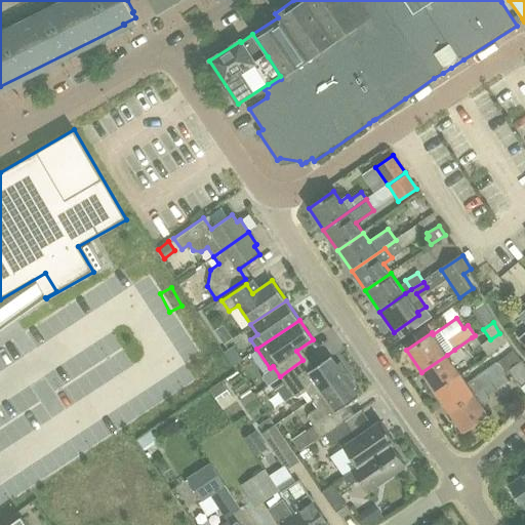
[(221,326),(214,331),(221,342),(230,337),(221,326)]
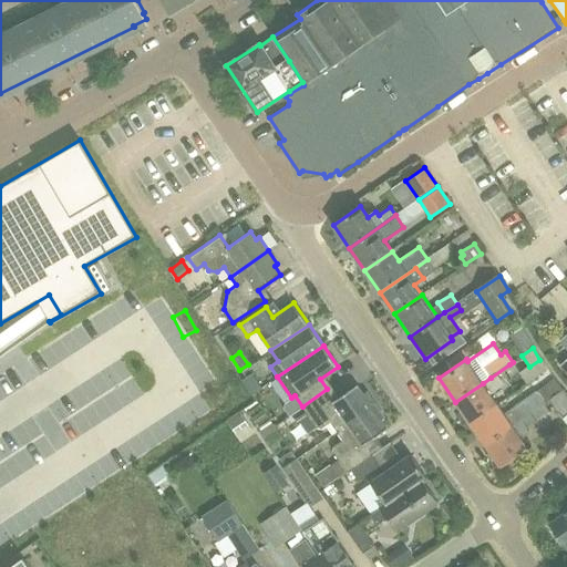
[(250,373),(243,379),(253,393),(260,388),(250,373)]
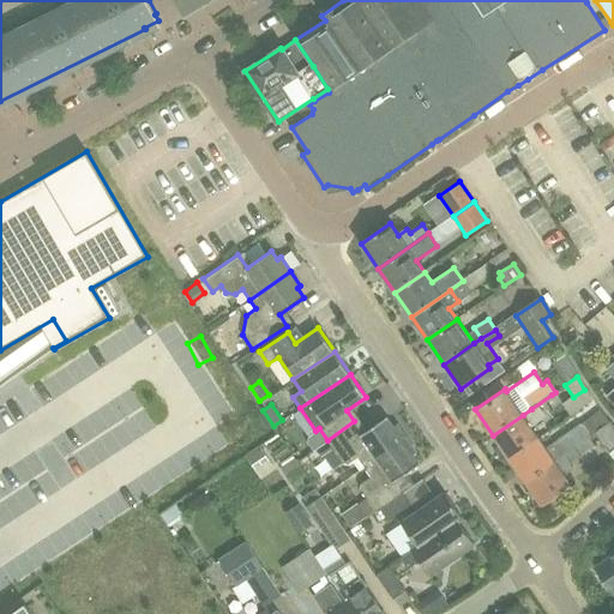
[(523,415),(493,435),(510,459),(540,439),(530,427),(545,417),(536,405),(531,409),(523,415)]
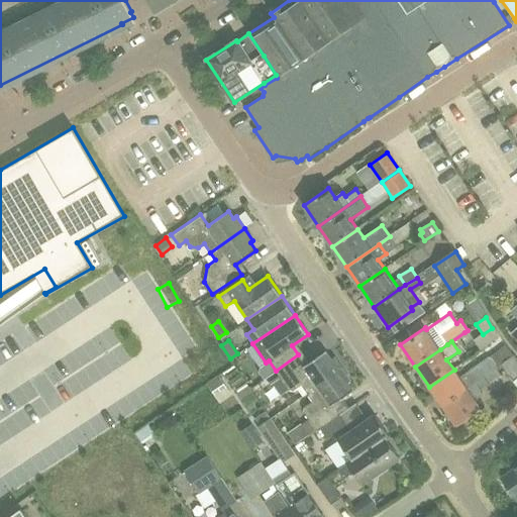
[(503,343),(494,349),(502,362),(511,354),(503,343)]
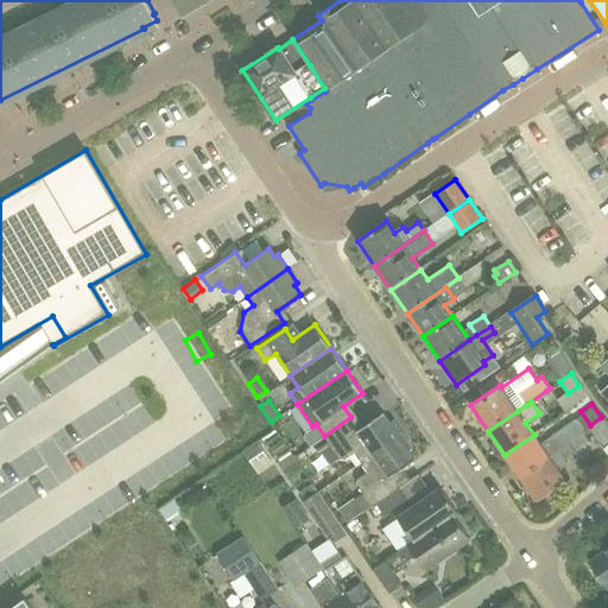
[(350,417),(324,436),(329,442),(331,448),(337,455),(347,457),(354,451),(360,461),(401,434),(391,419),(387,422),(381,413),(359,429),(350,417)]
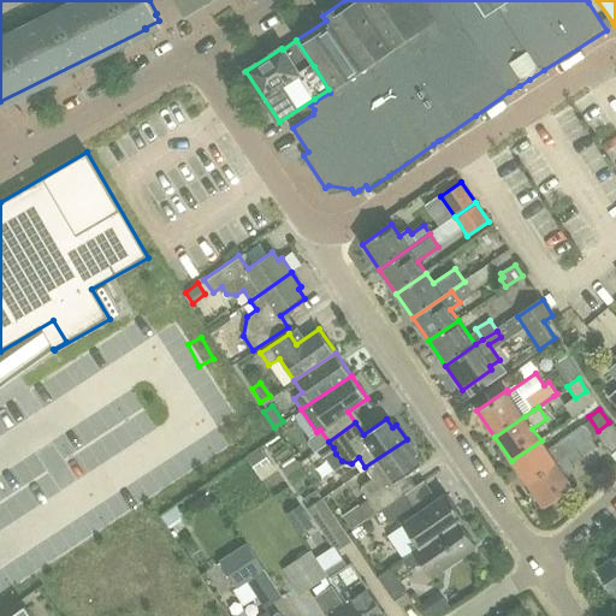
[(615,431),(612,426),(598,436),(614,452),(615,450),(615,431)]
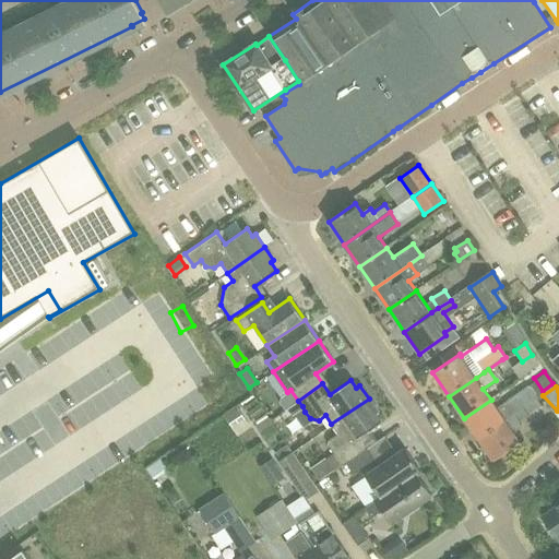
[(491,400),(464,418),(478,440),(506,421),(525,408),(515,394),(496,407),(491,400)]
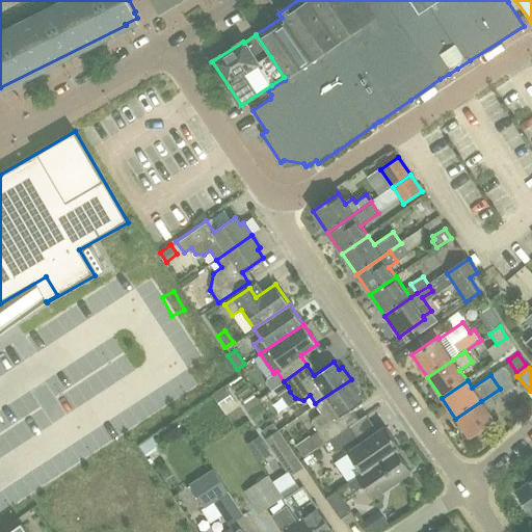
[(315,417),(313,423),(317,430),(324,441),(325,442),(347,426),(341,417),(362,403),(355,394),(360,392),(351,379),(315,403),(321,411),(315,417)]
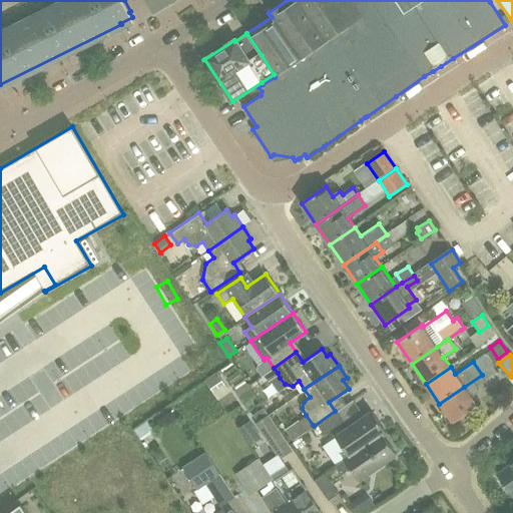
[(464,387),(439,404),(443,409),(440,411),(448,423),(451,421),(452,423),(477,406),(471,397),(478,391),(476,388),(497,374),(493,368),(482,375),(464,387)]
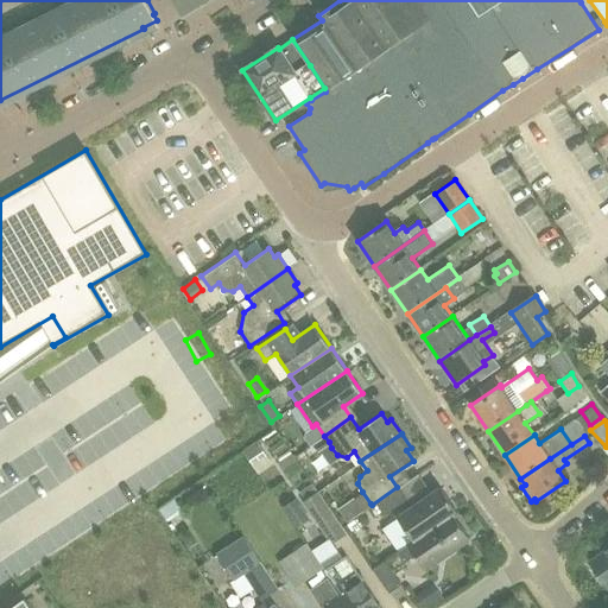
[(329,442),(316,451),(320,456),(323,454),(331,448),(329,442)]
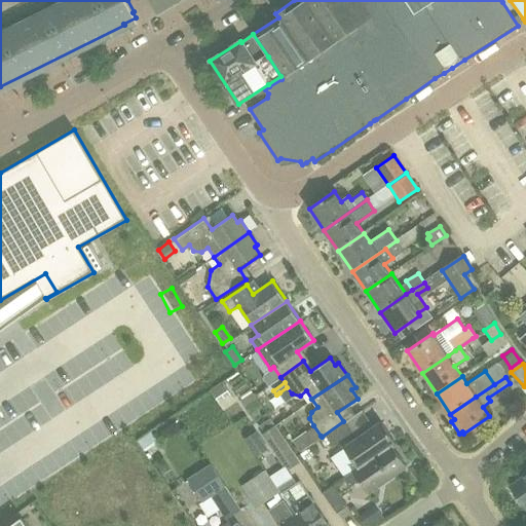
[(348,421),(328,436),(334,445),(355,429),(348,421)]
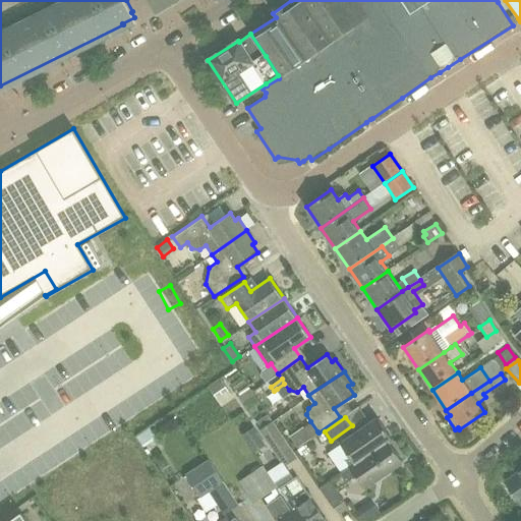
[(377,418),(340,445),(354,464),(388,441),(388,442),(392,440),(377,418)]
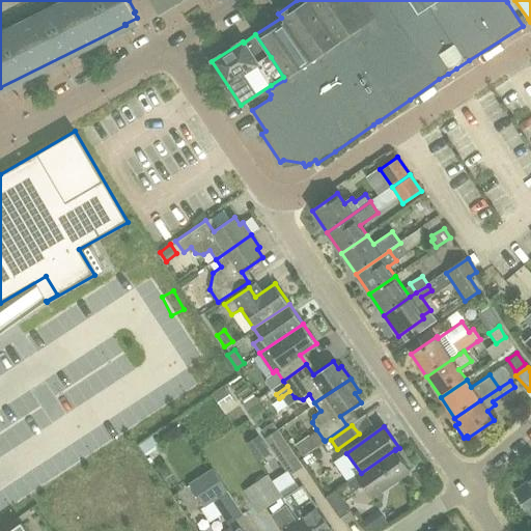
[(256,434),(246,442),(258,460),(270,452),(256,434)]
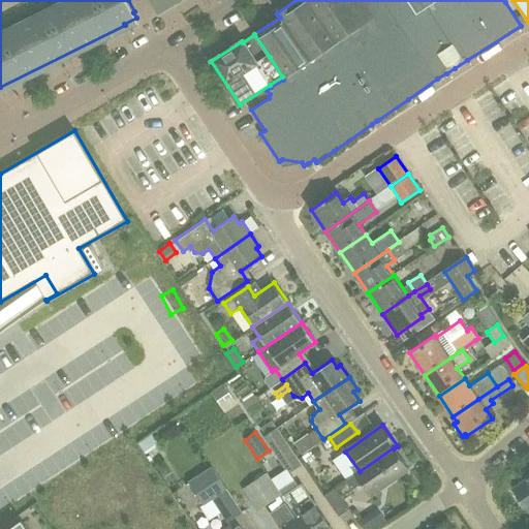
[(279,432),(267,441),(287,473),(302,464),(279,432)]
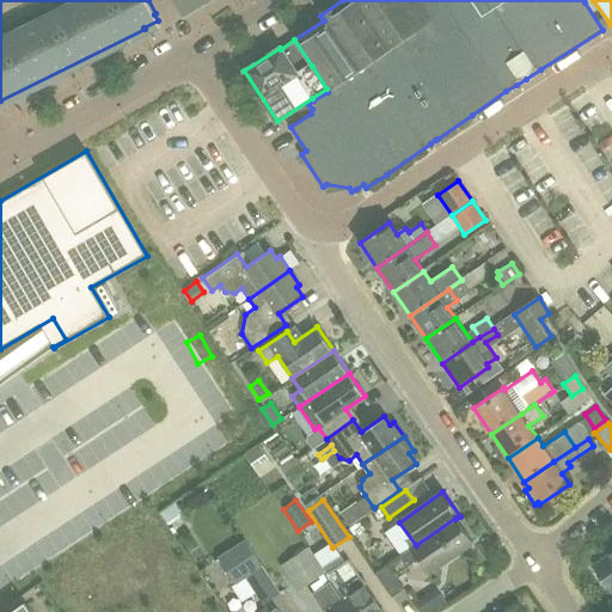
[(356,503),(341,514),(350,527),(366,516),(356,503)]
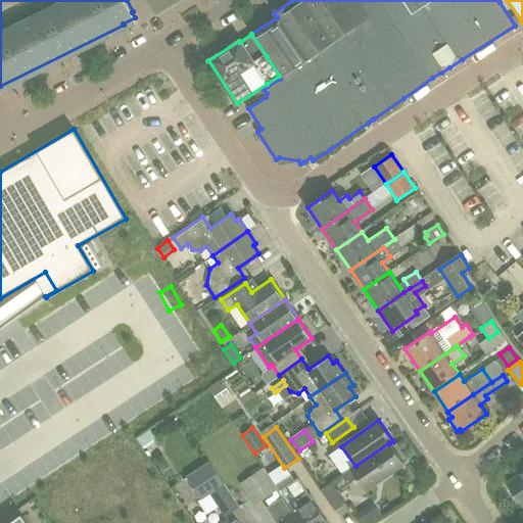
[(355,466),(341,475),(347,484),(357,478),(365,489),(403,463),(389,443),(389,442),(355,466)]
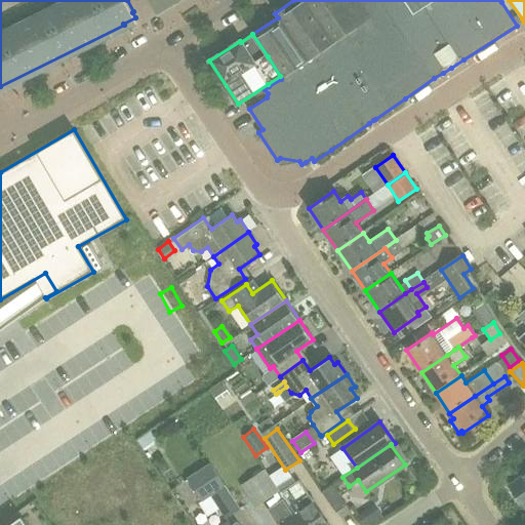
[(210,462),(189,477),(203,498),(210,493),(225,484),(210,462)]
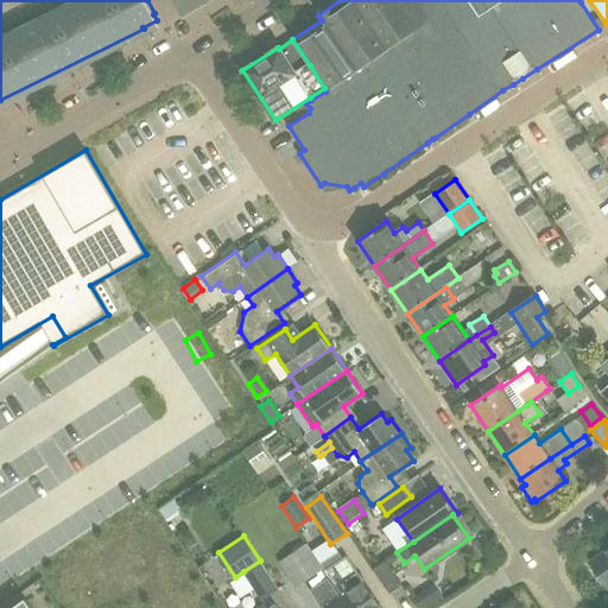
[(306,543),(278,562),(283,568),(296,588),(324,569),(321,563),(306,543)]
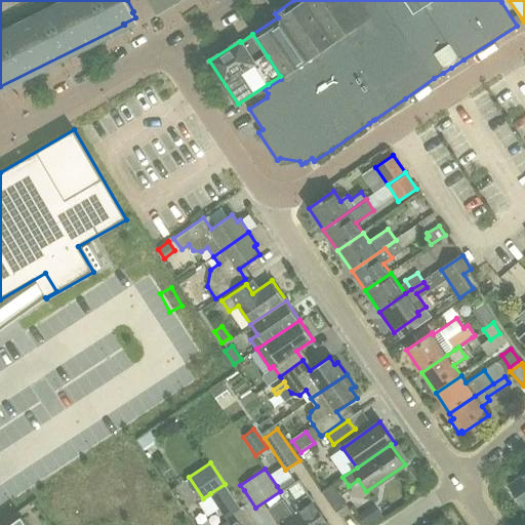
[(524,473),(509,484),(524,509),(524,508),(524,473)]
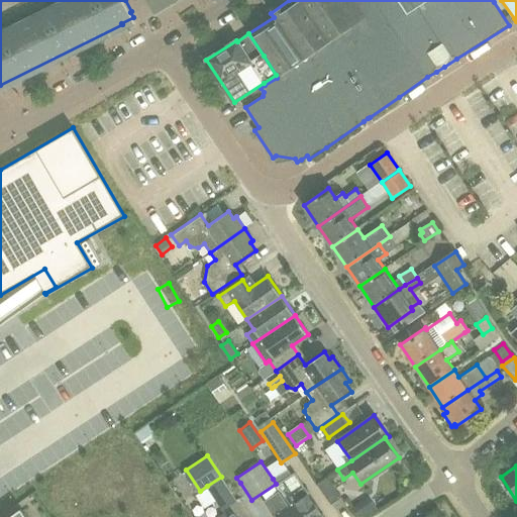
[(286,471),(273,479),(276,484),(276,485),(278,483),(293,505),(301,516),(322,516),(294,473),(290,476),(286,471)]
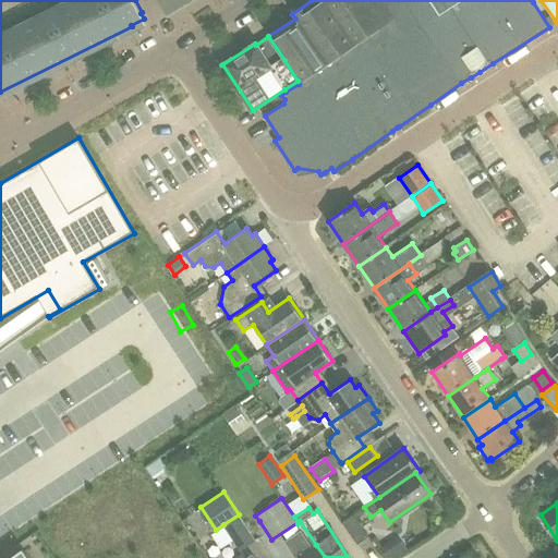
[(239,514),(223,524),(230,536),(240,552),(256,542),(247,529),(239,514)]
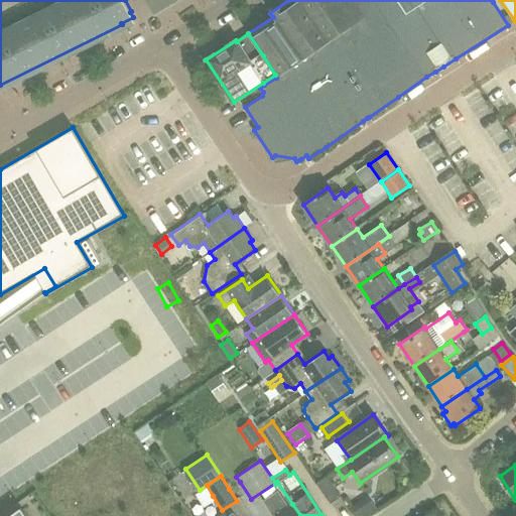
[(327,477),(316,484),(331,504),(341,497),(327,477)]
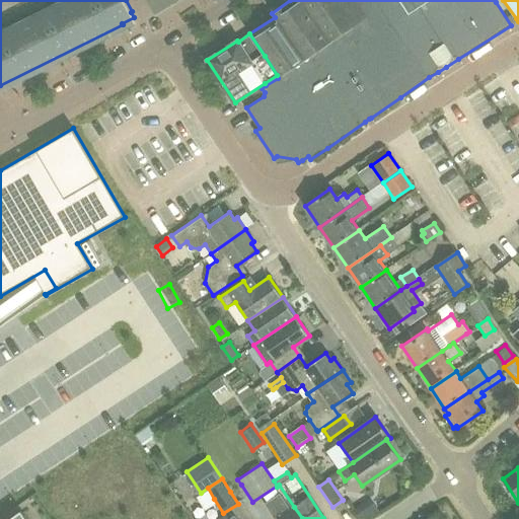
[(280,495),(266,504),(275,518),(302,518),(294,507),(291,509),(280,495)]
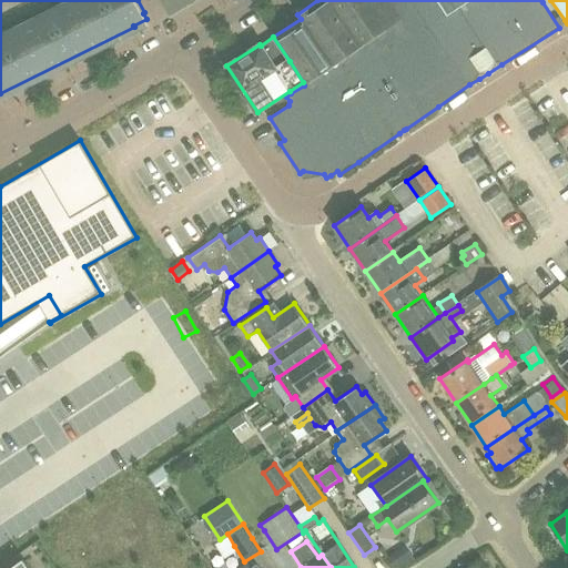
[(30,567),(23,558),(9,567),(30,567)]
